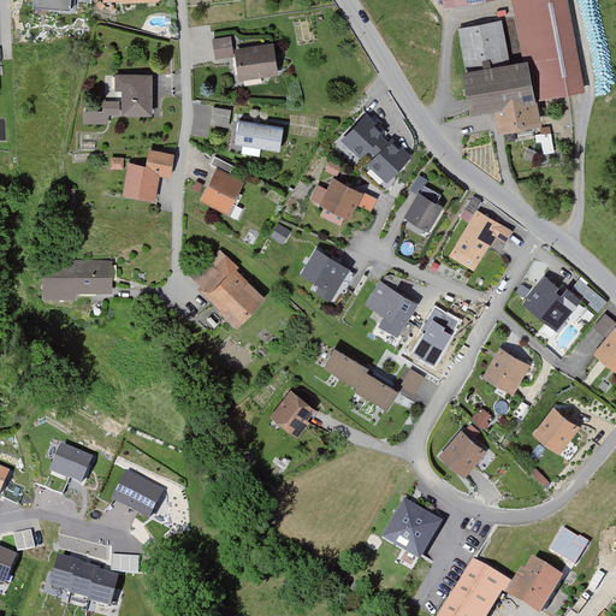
[(443,0),(445,9),(490,0),(513,0),(525,61),(510,64),(503,22),(457,30),(474,117),(498,112),(503,134),(546,125),(542,101),(588,92),(570,0),(443,0)]
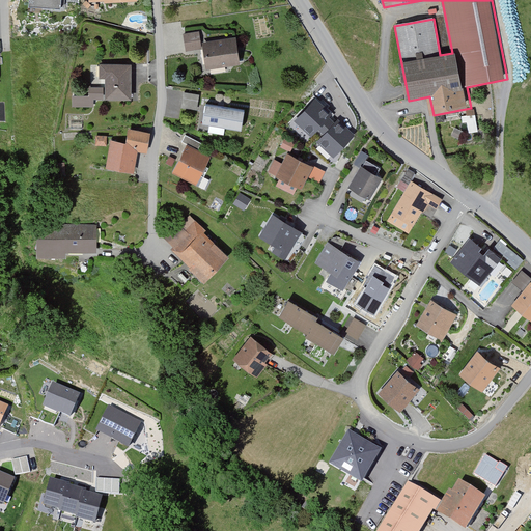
[(200,32),(184,34),(187,53),(203,51),(200,32)]
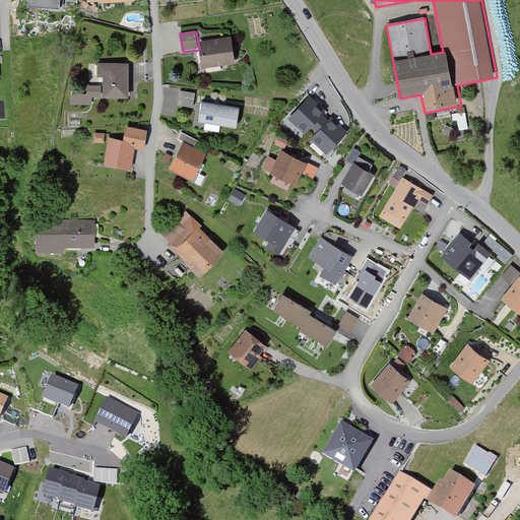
[(233,36),(199,42),(204,69),(238,63),(233,36)]
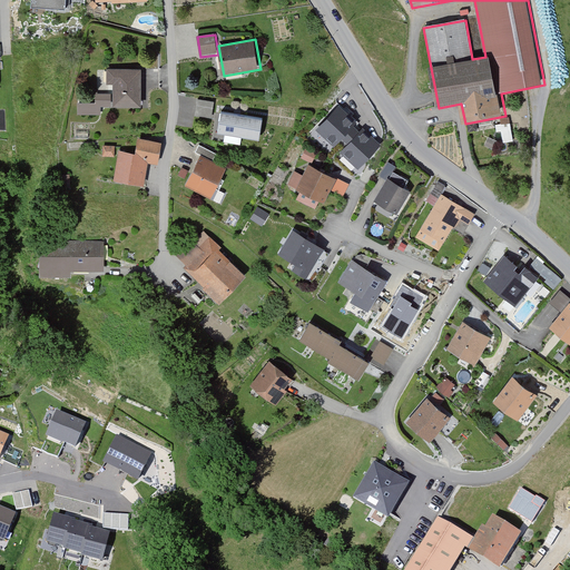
[(144,70),(109,70),(109,86),(116,86),(116,108),(144,108),(144,70)]
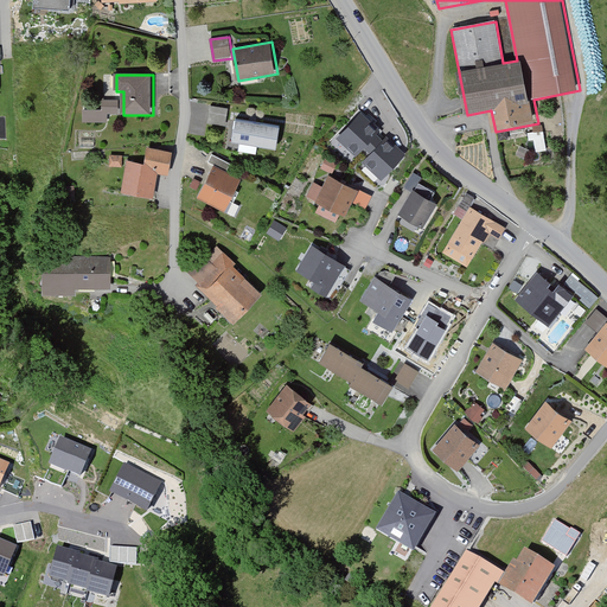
[(103,112),(84,110),(84,123),(108,123),(108,114),(120,114),(120,102),(104,101),(103,112)]
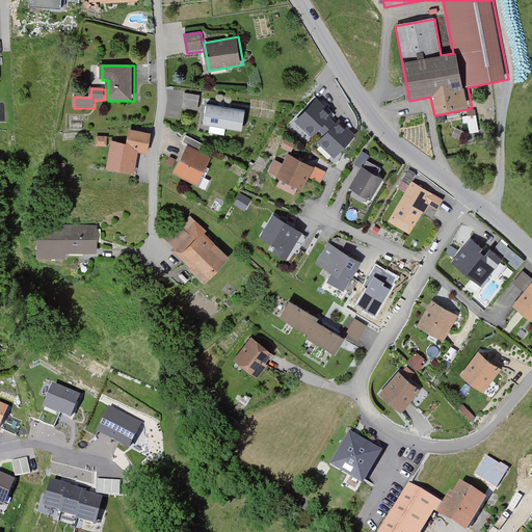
[(201,97),(185,95),(183,109),(198,111),(201,97)]
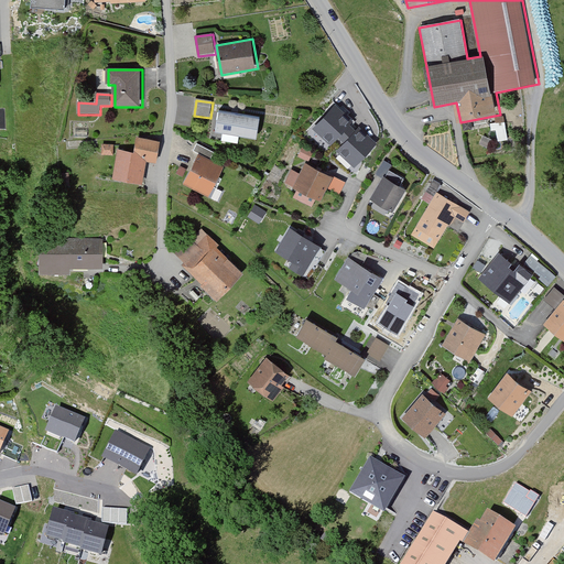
[(353,121),(335,105),(313,128),(331,144),(353,121)]
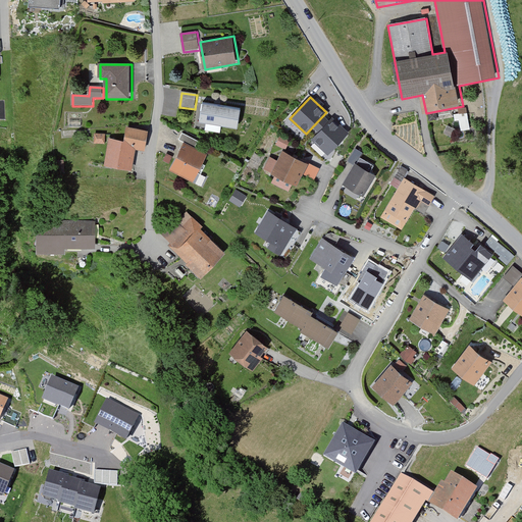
[(240,109),(204,103),(201,122),(237,127),(240,109)]
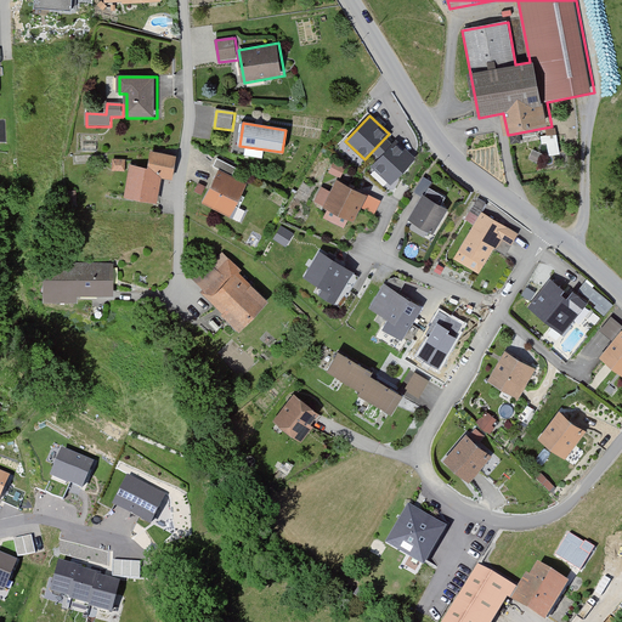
[(416,158),(396,140),(371,167),(390,185),(416,158)]
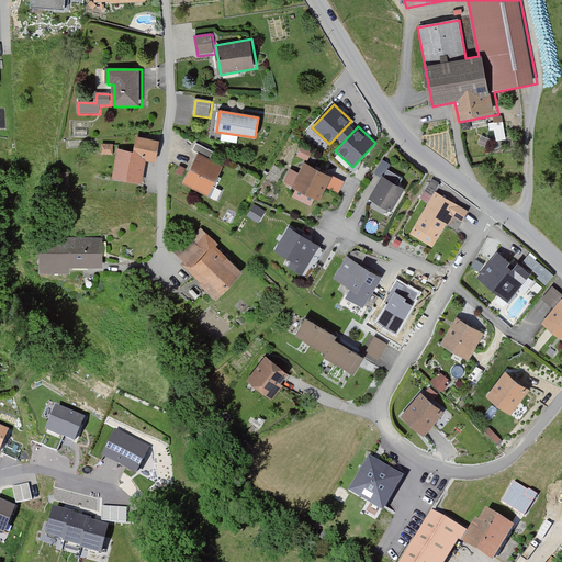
[(136,153),(119,150),(115,179),(144,182),(147,160),(157,161),(160,141),(138,137),(136,153)]
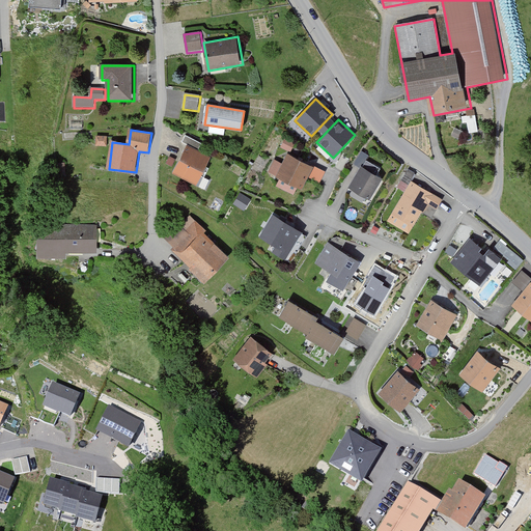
[(109,137),(96,136),(96,146),(108,147),(109,137)]
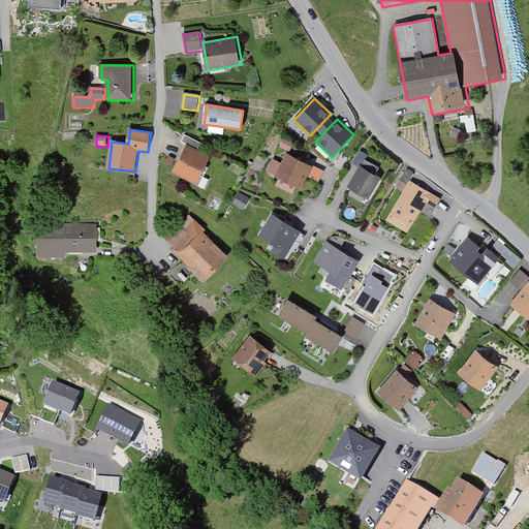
[(182,144),(187,147),(174,174),(198,186),(212,157),(198,150),(201,144),(185,136),(182,144)]
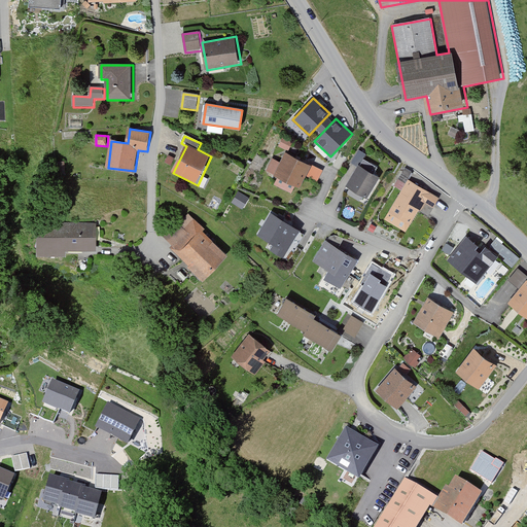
[(292,143),(281,138),(278,146),(288,151),(292,143)]
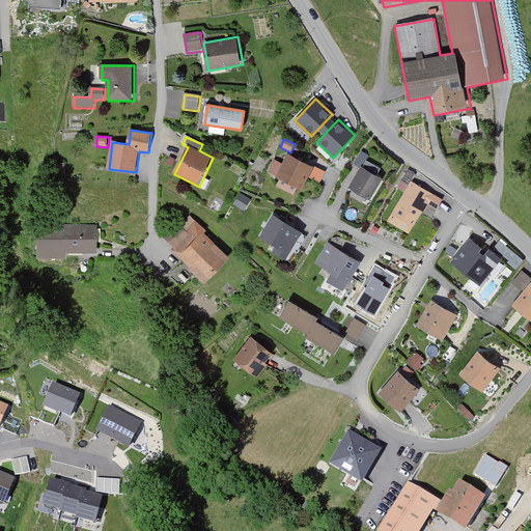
[(368,155),(361,150),(354,164),(361,168),(368,155)]
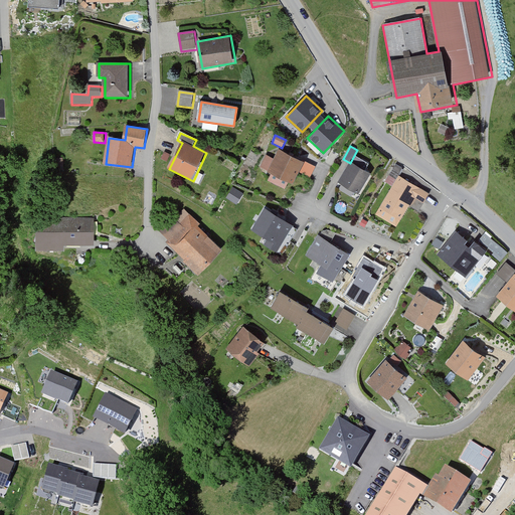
[(276,160),(268,156),(262,167),(291,182),(301,162),(280,152),(276,160)]
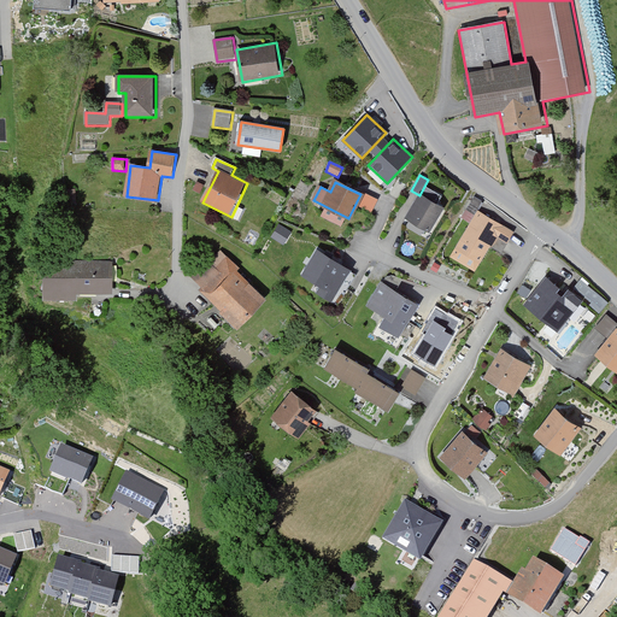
[(77,189),(65,191),(66,206),(78,205),(77,189)]
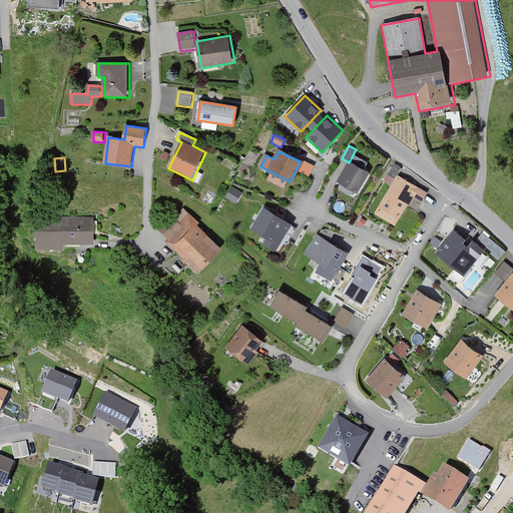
[(372,173),(351,160),(339,180),(360,192),(372,173)]
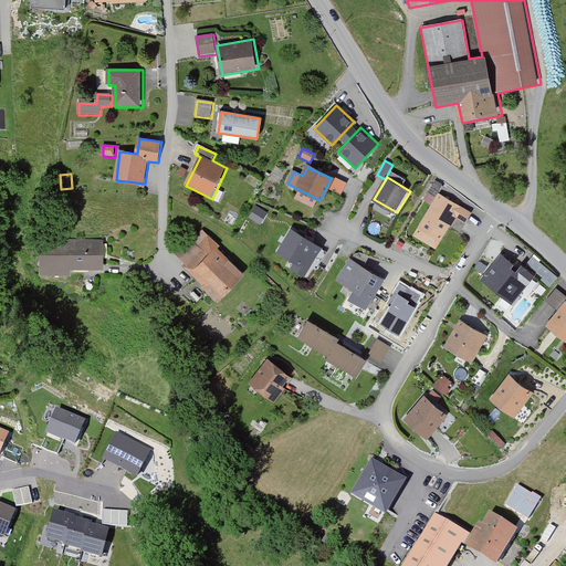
[(345,184),(335,179),(331,189),(341,194),(345,184)]
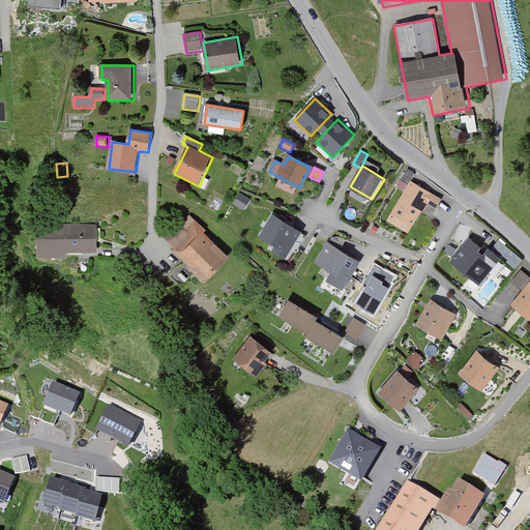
[(442,199),(411,181),(392,215),(414,228),(428,204),(437,209),(442,199)]
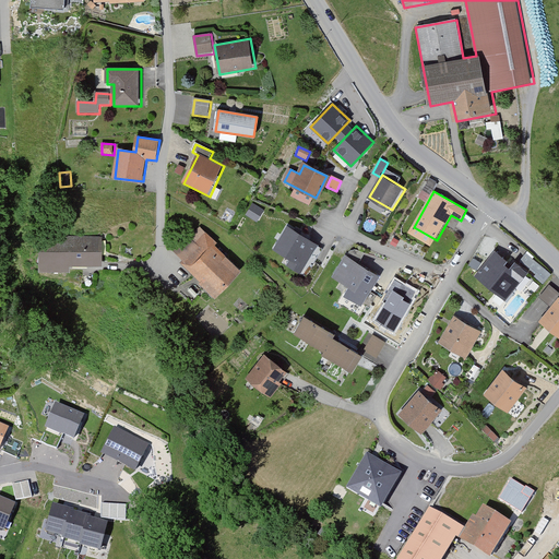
[(263,211),(252,204),(246,214),(257,221),(263,211)]
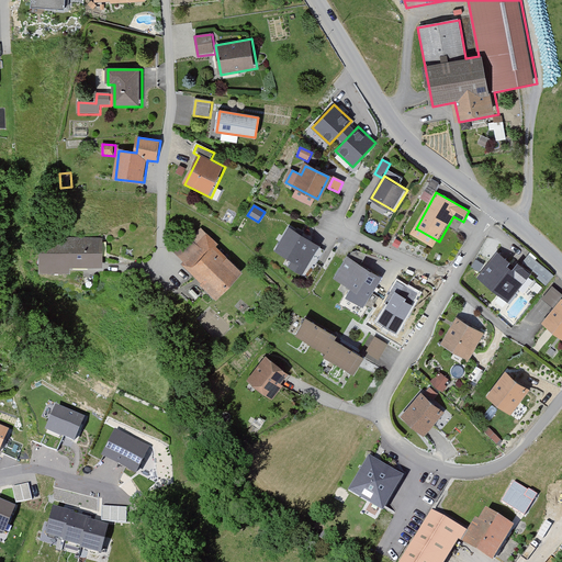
[(321,246),(289,226),(273,250),(291,261),(288,266),(302,274),(321,246)]
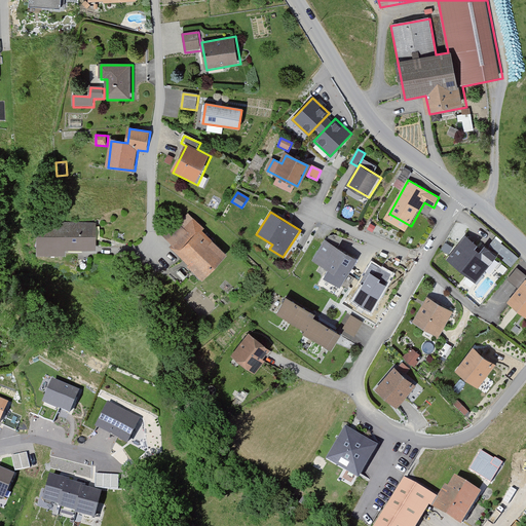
[(182,217),(163,235),(175,246),(173,249),(207,282),(230,256),(203,231),(205,229),(195,219),(190,224),(182,217)]
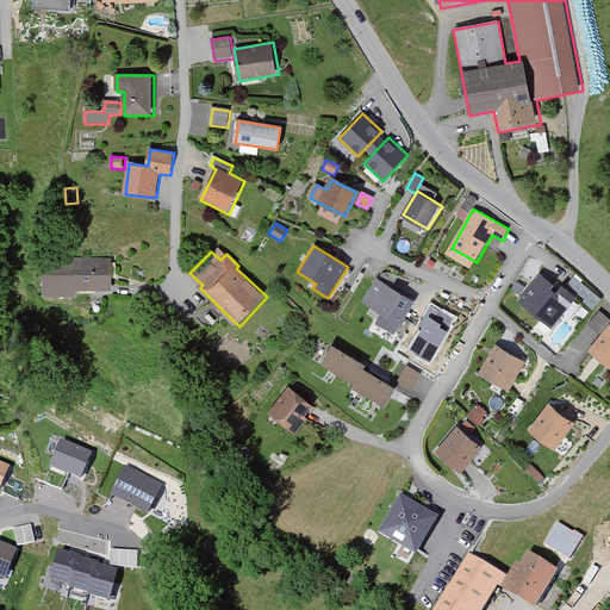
[(116,259),(53,257),(53,297),(80,297),(80,291),(116,291),(116,259)]
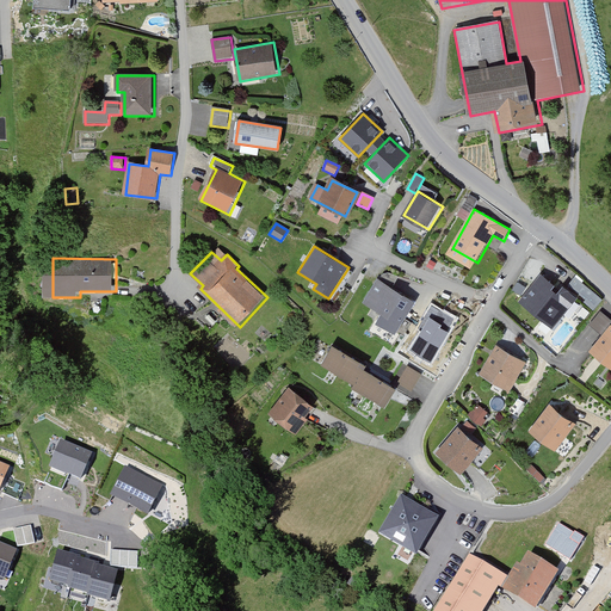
[(563,291),(542,273),(519,302),(554,329),(579,300),(593,312),(603,300),(575,277),(563,291)]
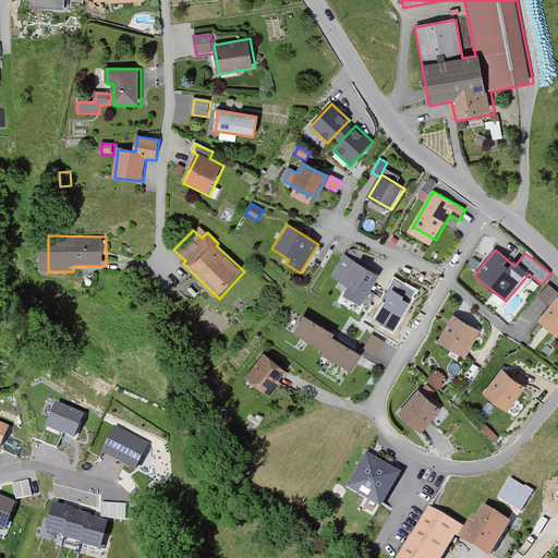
[(381,276),(346,255),(332,277),(349,286),(344,294),(364,305),(381,276)]
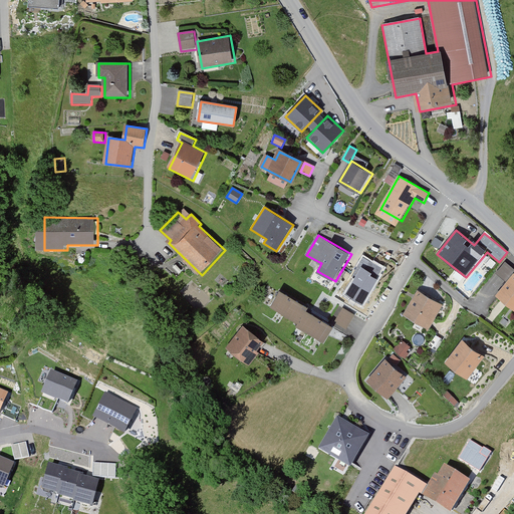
[(443,242),(435,237),(431,243),(439,248),(443,242)]
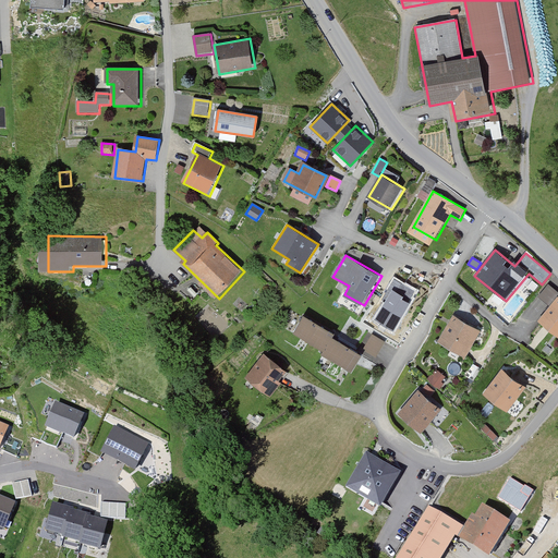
[(416,290),(395,277),(380,301),(385,303),(375,320),(393,330),(416,290)]
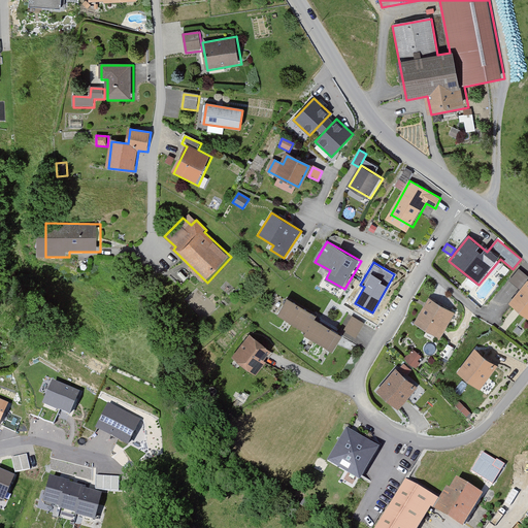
[(527,278),(527,277),(519,270),(510,282),(520,289),(527,278)]
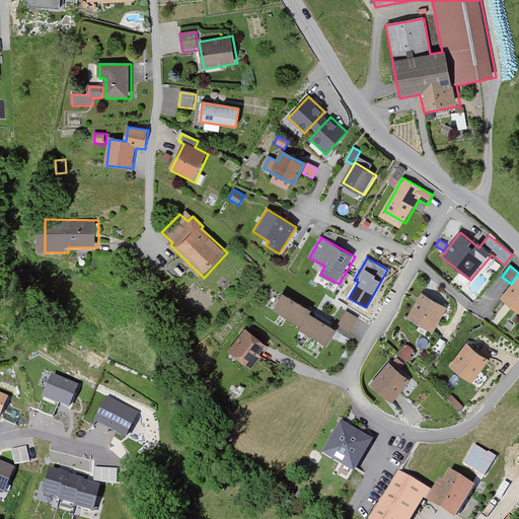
[(518,277),(503,298),(518,311),(518,277)]
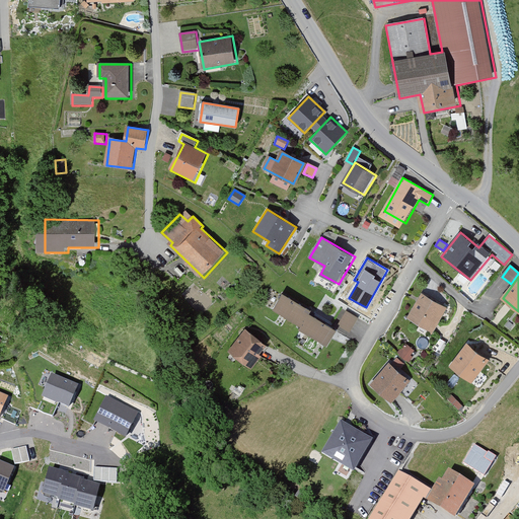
[(314,311),(286,294),(276,310),(304,326),(302,329),(330,347),(339,334),(358,345),(370,325),(344,310),(334,326),(313,314),(314,311)]
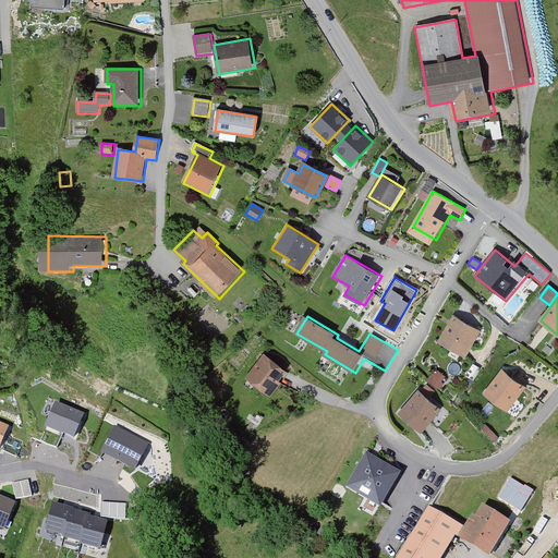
[(482,331),(455,316),(440,341),(468,358),(482,331)]
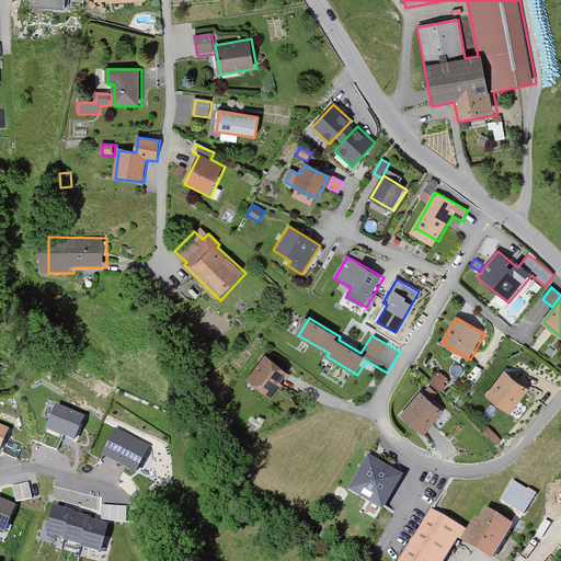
[(292,373),(266,355),(250,380),(275,398),(292,373)]
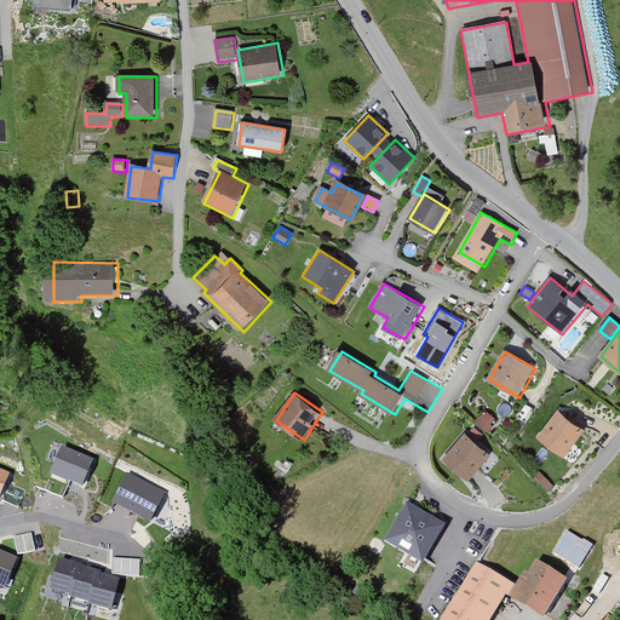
[(494,419),(484,411),(475,420),(488,432),(493,428),(489,424),(494,419)]
